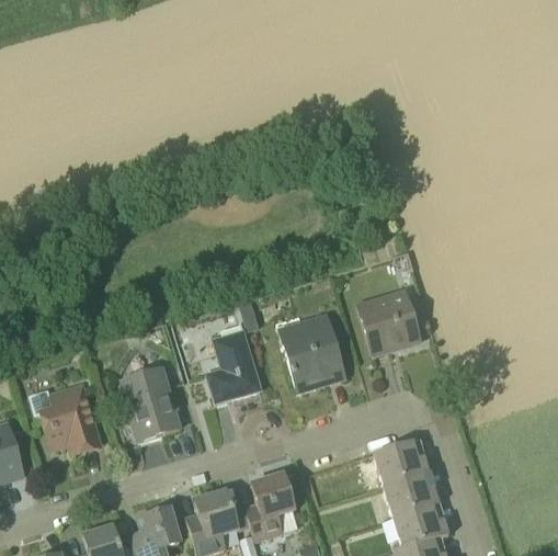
[(405,292),(359,306),(375,356),(420,342),(405,292)]
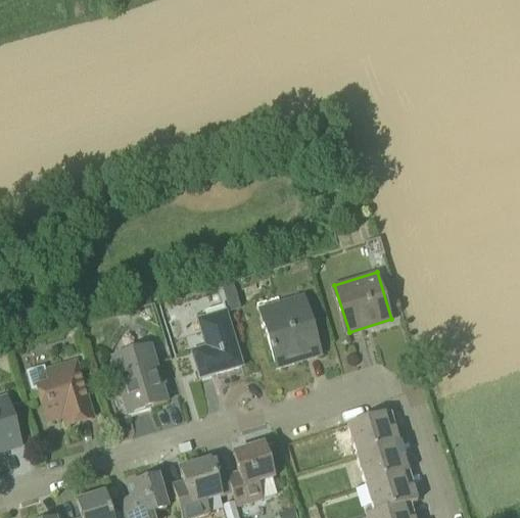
[(321,347),(304,292),(260,305),(265,321),(279,366),(296,360),(295,356),(321,347)]
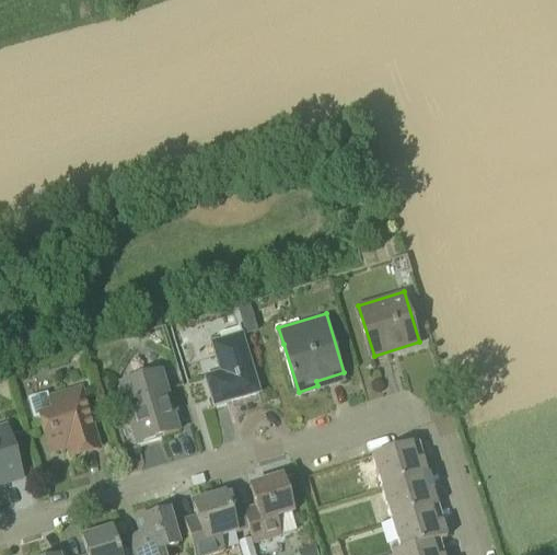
[(223,330),(225,337),(215,339),(223,369),(207,373),(216,403),(262,390),(242,324),(223,330)]
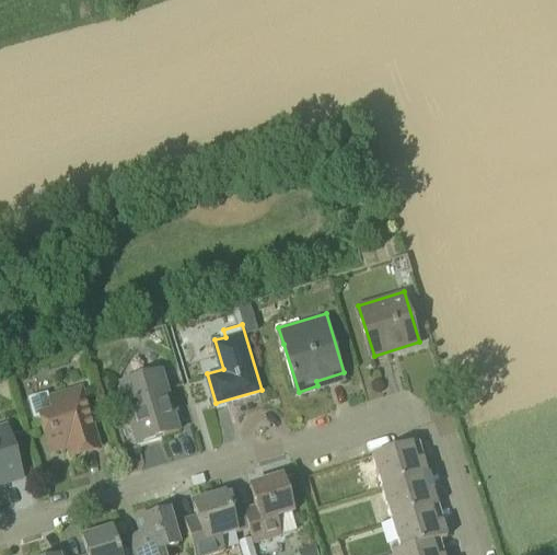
[(182,427),(164,369),(122,381),(139,440),(182,427)]
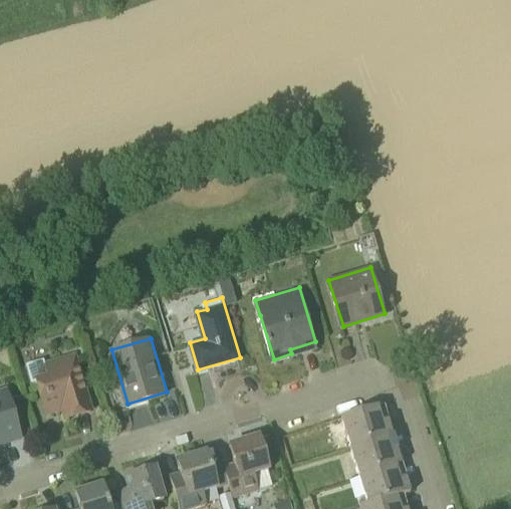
[(33,382),(38,380),(47,411),(64,406),(67,416),(92,409),(76,354),(48,363),(46,356),(28,361),(33,382)]
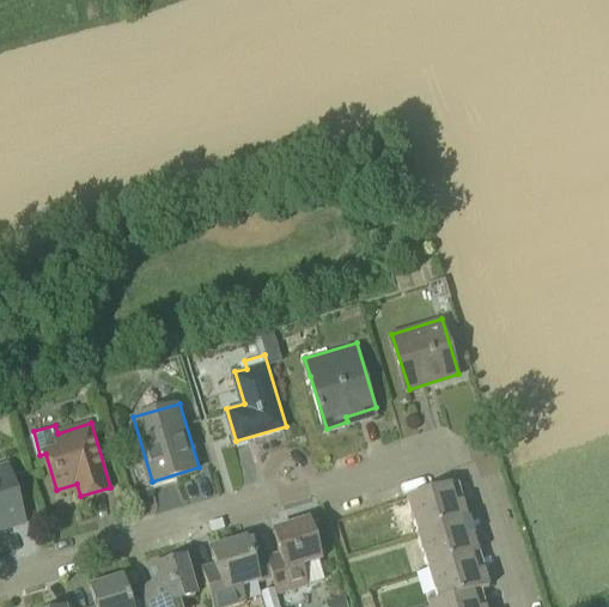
[(0,521),(7,520),(8,524),(26,520),(10,463),(0,466),(0,521)]
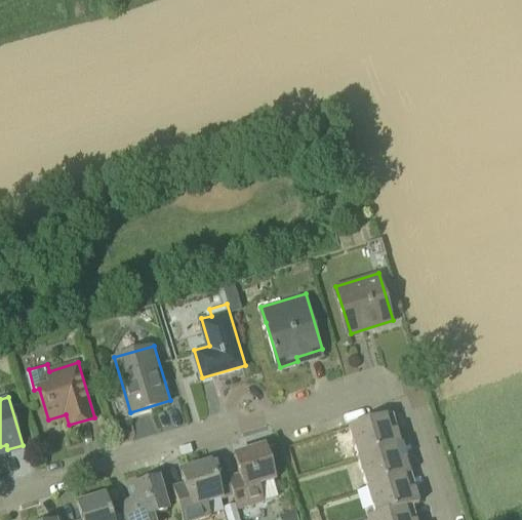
[(360,455),(396,444),(402,442),(398,427),(392,429),(388,414),(393,412),(393,411),(350,425),(360,455)]
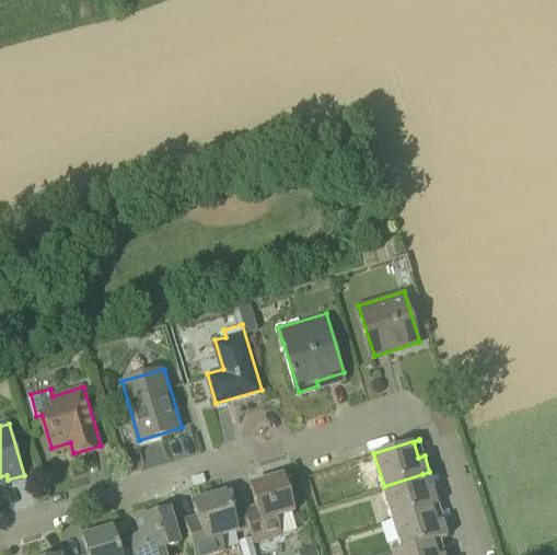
[(258,506),(247,509),(246,510),(251,524),(255,540),(281,532),(277,515),(294,510),(283,474),(252,484),(258,506)]
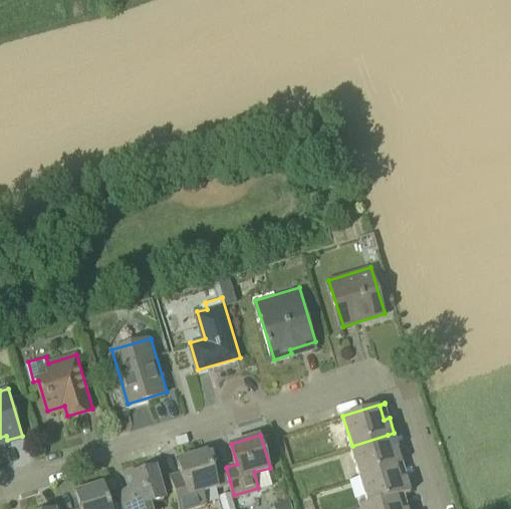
[(361,474),(397,463),(403,462),(398,447),(393,449),(388,435),(352,446),(361,474)]
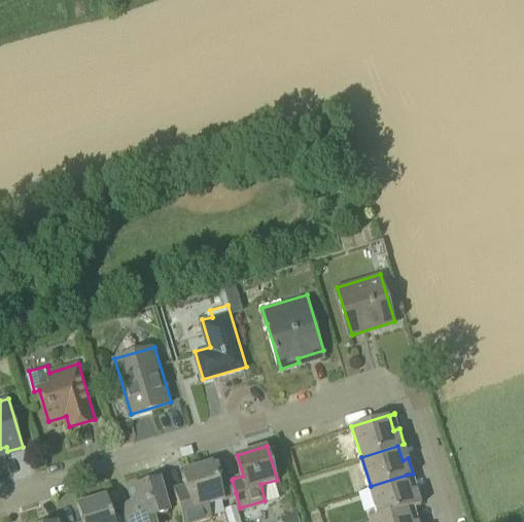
[(208,501),(236,493),(232,480),(233,479),(232,476),(218,480),(213,462),(195,467),(197,473),(185,476),(189,490),(177,493),(185,521),(189,521),(212,516),(208,501)]
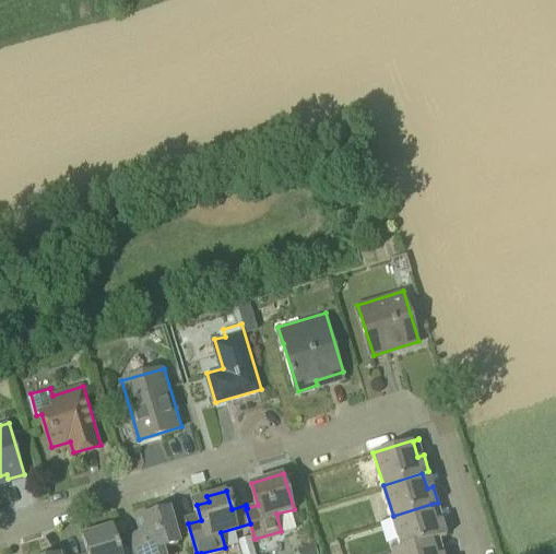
[(432,504),(393,516),(402,546),(392,550),(392,551),(434,538),(448,533),(442,517),(437,519),(432,504)]
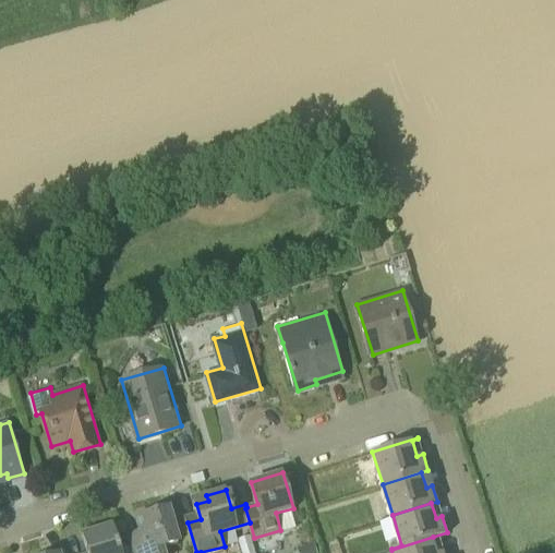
[(130,533),(132,542),(135,552),(165,552),(163,545),(179,540),(169,506),(137,516),(142,531),(131,535),(131,532),(130,533)]
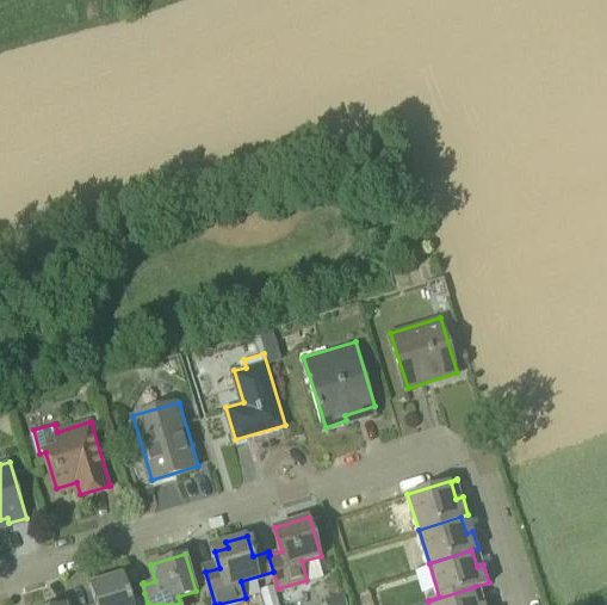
[(148,604),(144,593),(131,597),(124,573),(92,582),(98,603),(92,604),(148,604)]
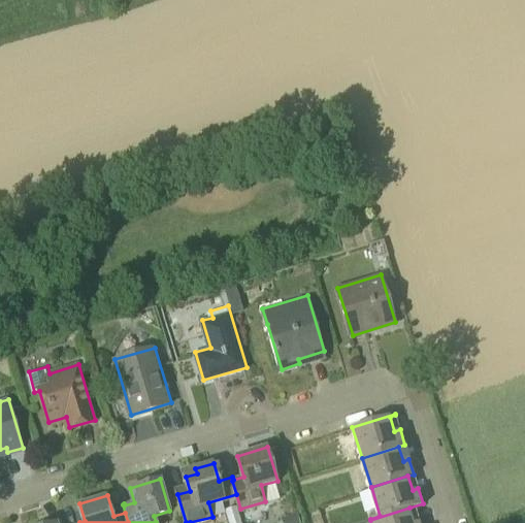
[(371,522),(420,522),(420,521),(414,522),(409,508),(370,520),(371,522)]
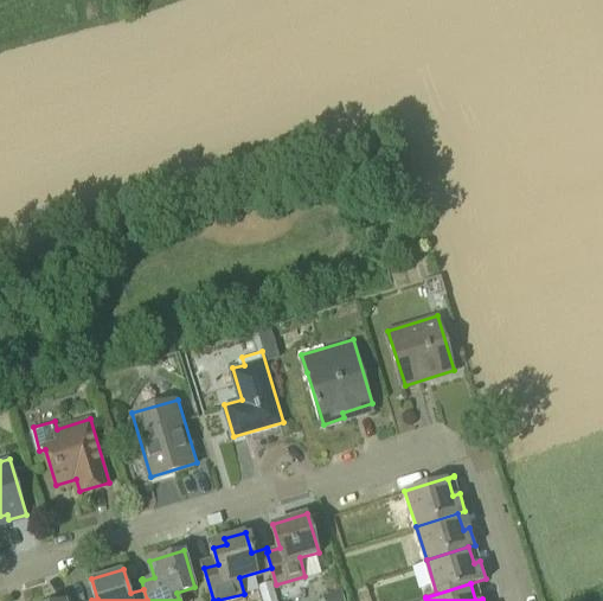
All buildings are outlined.
